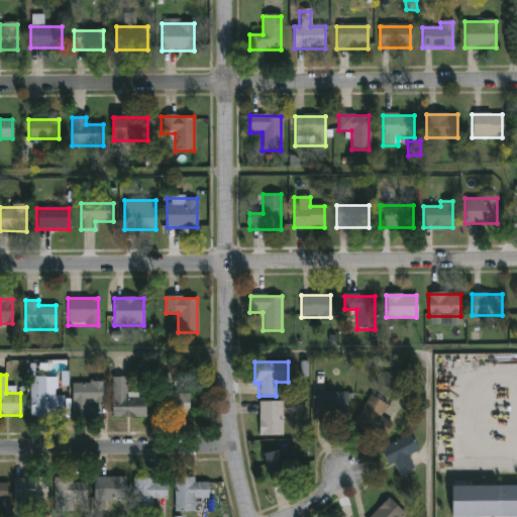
[(63,396),(63,418),(29,418),(30,377),(58,378),(57,396),(63,396)]
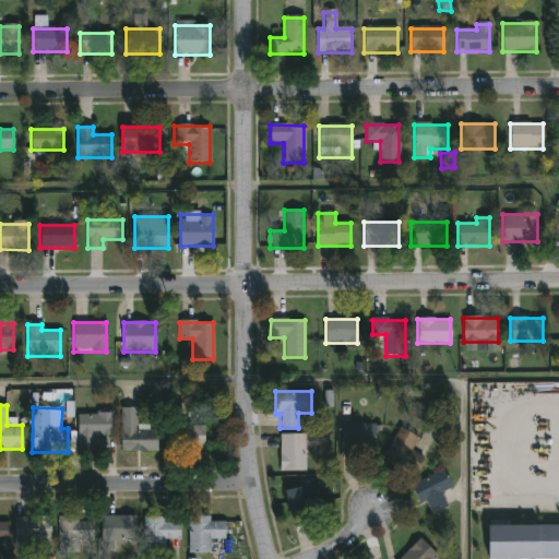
[(157,451),(120,451),(120,408),(137,408),(137,430),(157,430),(157,451)]
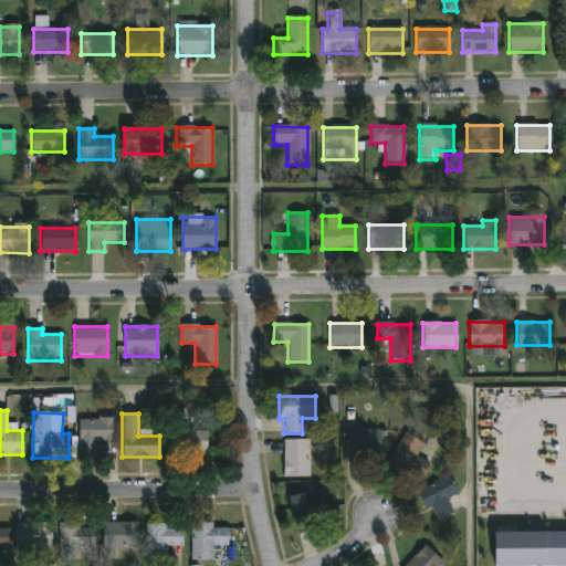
[(79,419),(113,419),(113,441),(95,441),(95,457),(79,457),(79,419)]
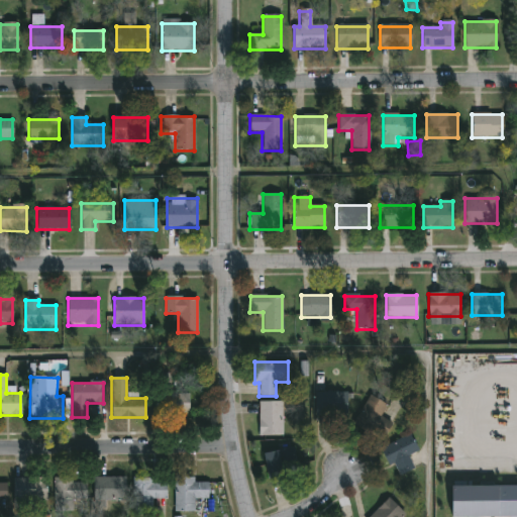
[(189,391),(189,416),(156,416),(156,391),(189,391)]
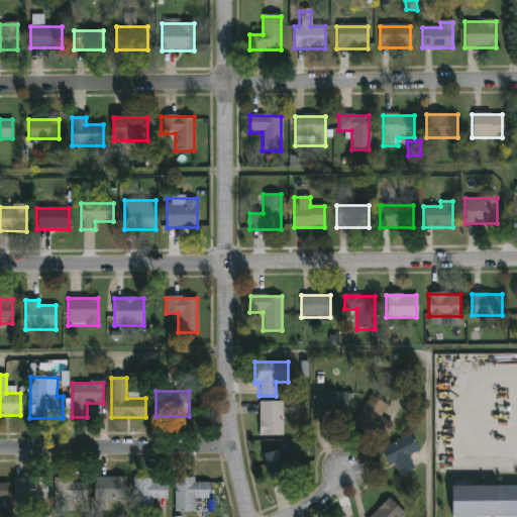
[(315,393),(346,393),(346,418),(315,418),(315,393)]
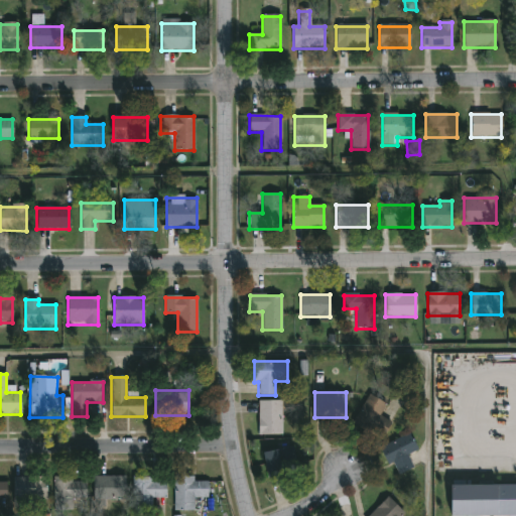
[(380,416),(391,422),(381,438),(353,422),(369,395),(386,405),(380,416)]
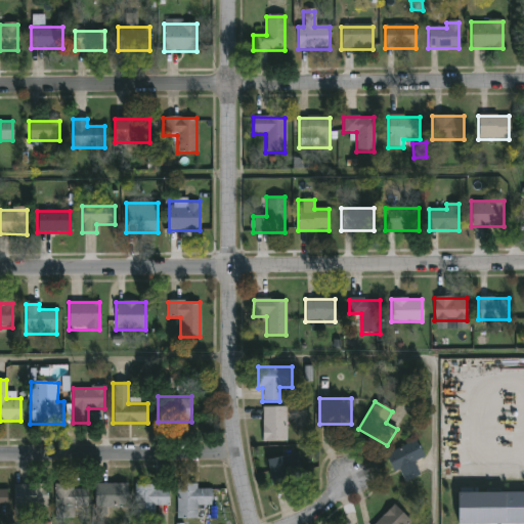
[(262,441),(262,406),(286,406),(286,441),(262,441)]
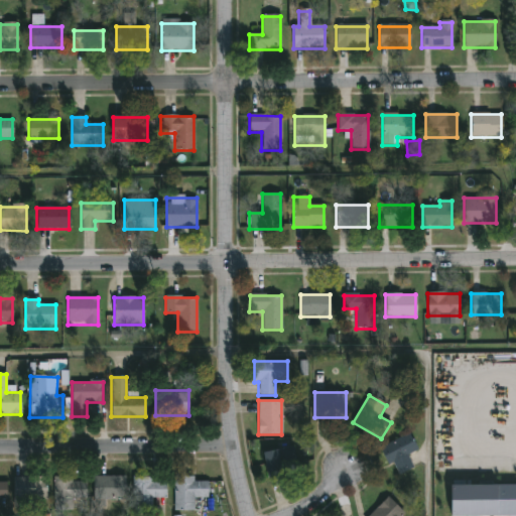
[(396,474),(387,442),(411,435),(415,452),(407,454),(411,470),(396,474)]
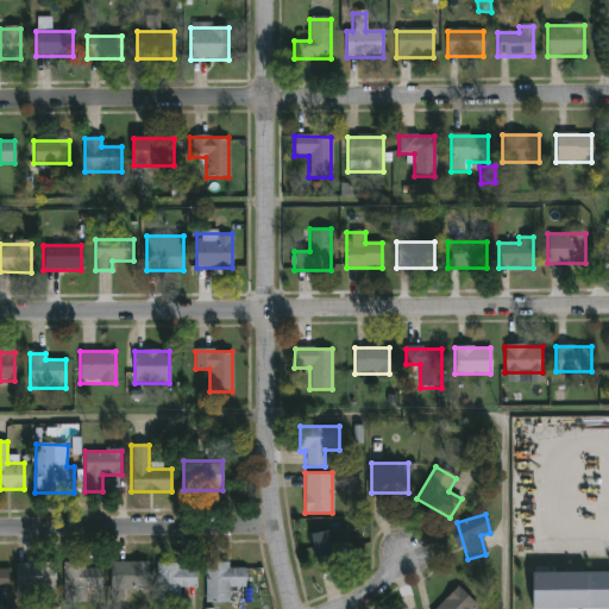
[(311,534),(344,528),(350,559),(316,565),(311,534)]
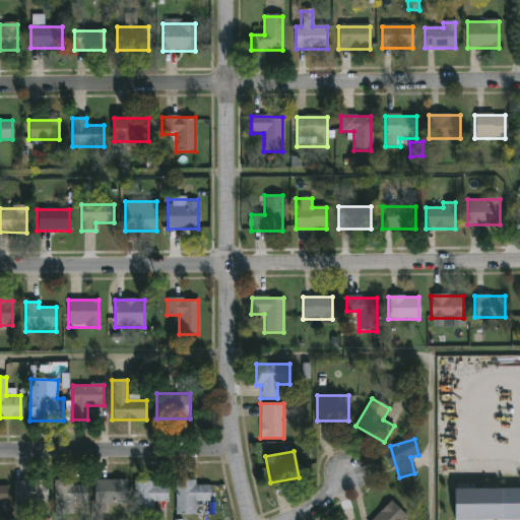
[(126,479),(126,504),(94,504),(94,479),(126,479)]
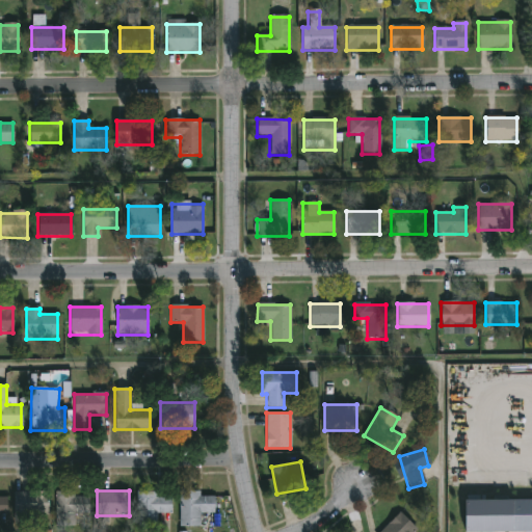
[(213,497),(213,513),(200,513),(200,525),(179,525),(179,490),(200,490),(200,497),(213,497)]
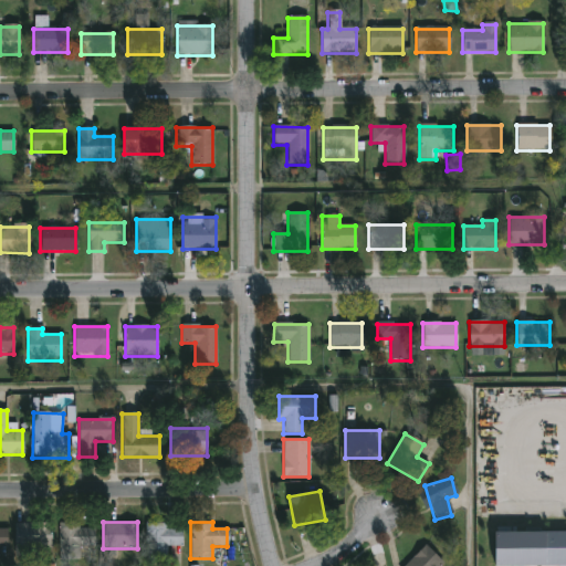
[(50,523),(50,548),(14,548),(14,523),(50,523)]
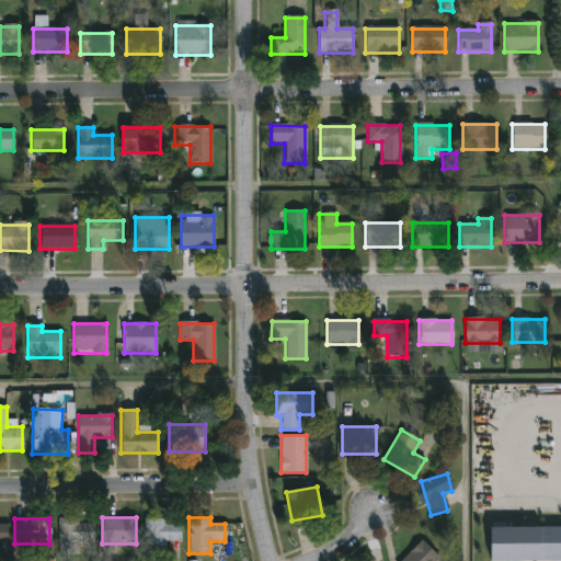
[(58,519),(93,519),(93,544),(79,544),(79,556),(58,556),(58,519)]
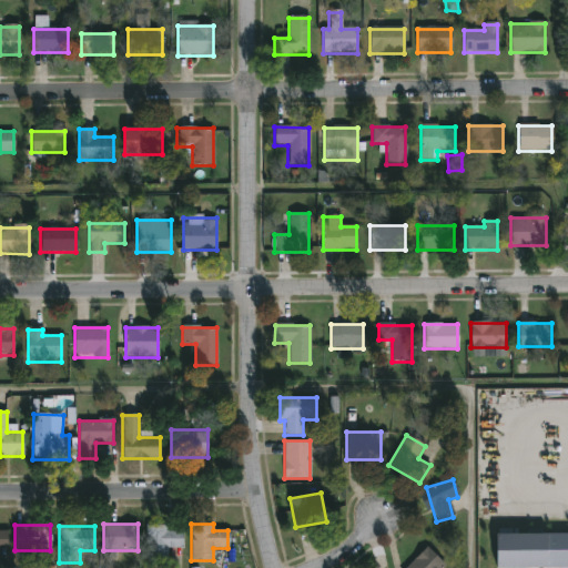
[(145,526),(182,526),(182,548),(165,548),(165,558),(145,558),(145,526)]
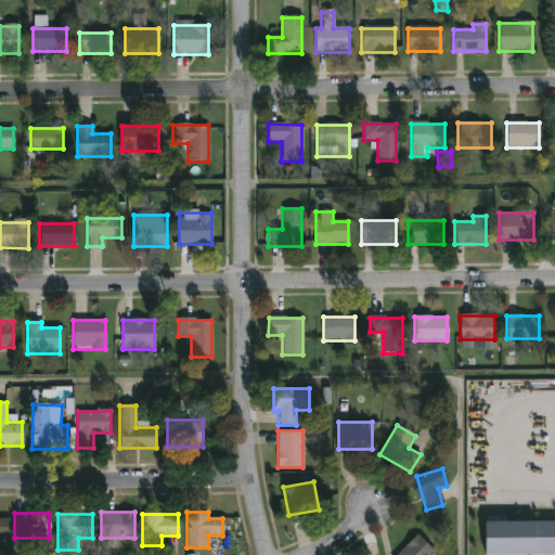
[(9,519),(0,518),(0,536),(9,536),(9,519)]
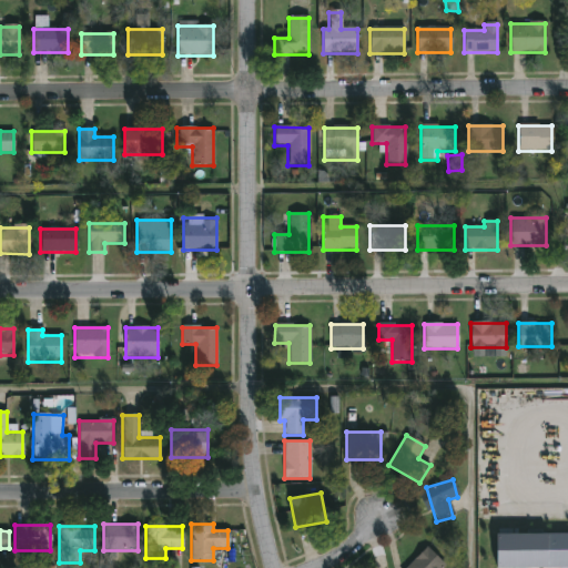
[(496,567),(567,567),(567,533),(497,534),(496,567)]
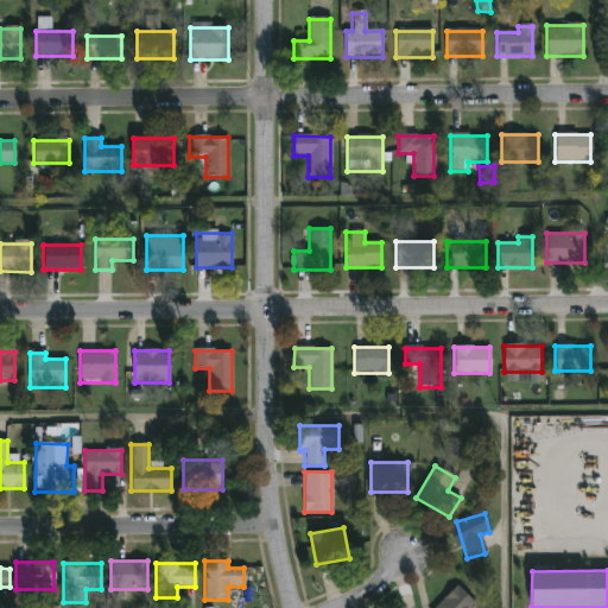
[(434,607),(456,586),(476,605),(473,607),(434,607)]
